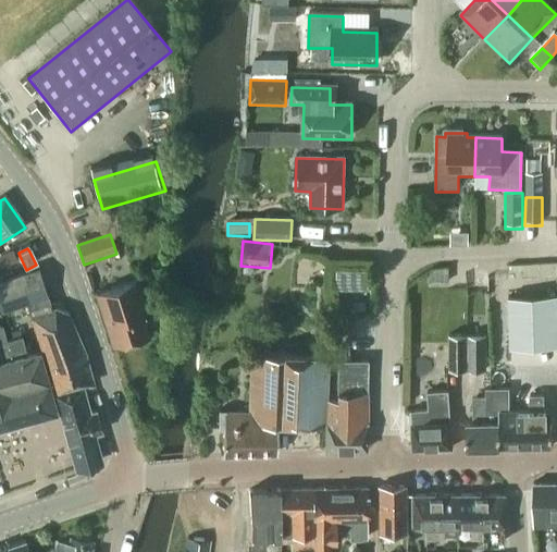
[(54,310),(51,311),(38,270),(0,282),(0,315),(26,306),(41,354),(75,471),(97,466),(100,460),(94,437),(101,434),(95,414),(89,415),(83,390),(94,387),(84,354),(69,317),(54,310)]
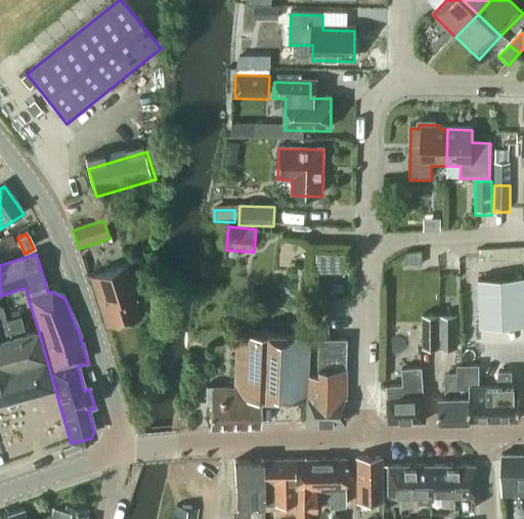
[(423,266),(423,254),(408,254),(408,266),(423,266)]
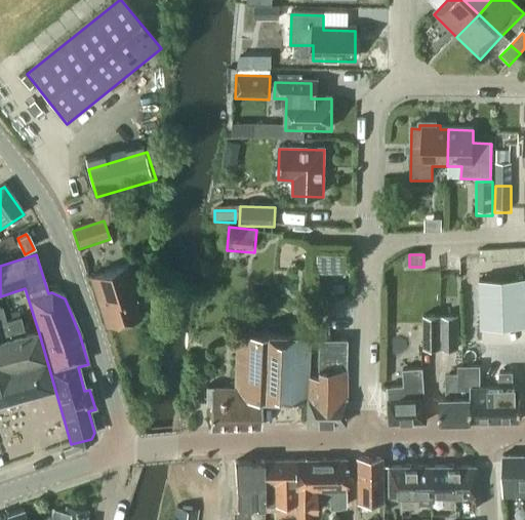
[(128,266),(89,278),(107,330),(140,319),(130,288),(135,287),(128,266)]
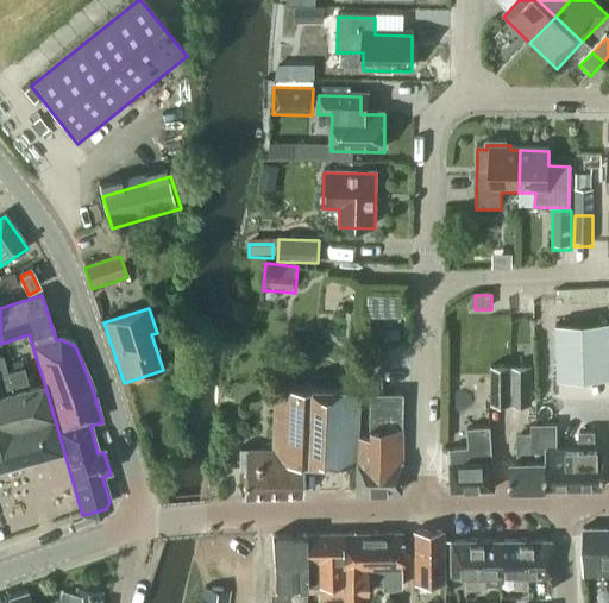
[(608,325),(554,327),(557,384),(608,382),(608,325)]
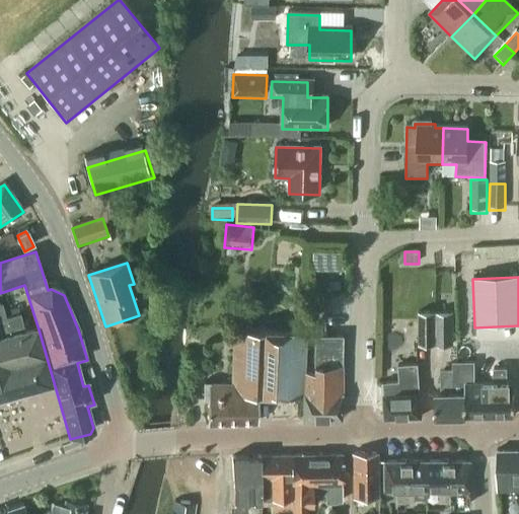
[(0,401),(53,387),(36,329),(24,334),(19,316),(6,320),(2,306),(0,306),(0,401)]
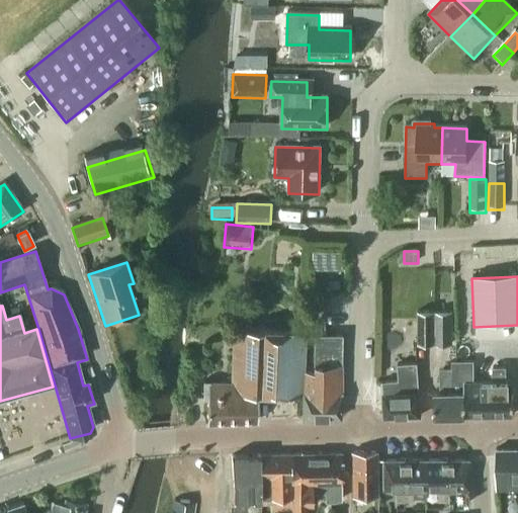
[(453,313),(435,314),(435,347),(453,347),(453,313)]
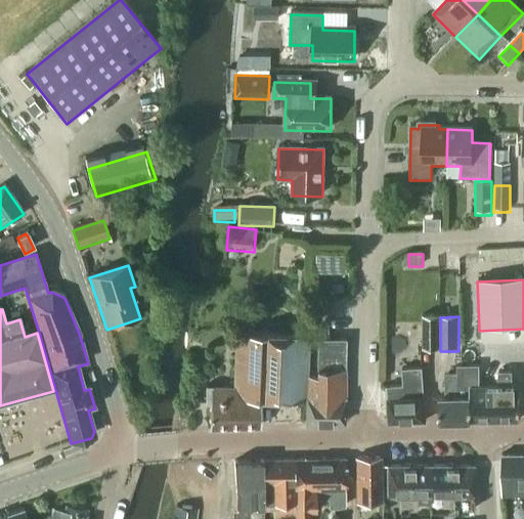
[(422,317),(422,351),(440,351),(440,317),(422,317)]
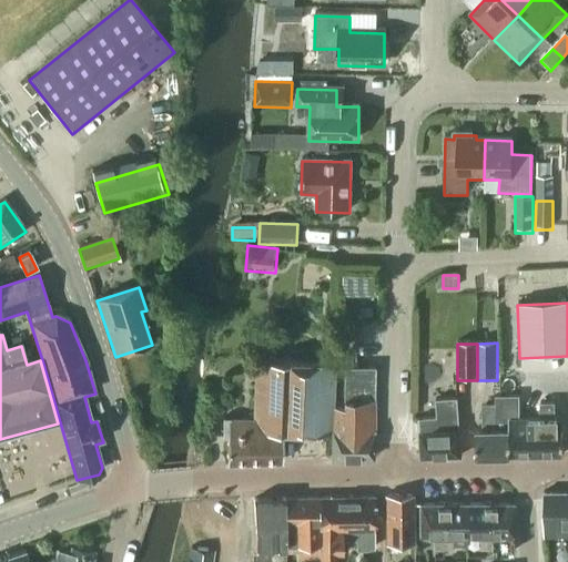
[(315,436),(332,436),(334,410),(334,364),(255,364),(254,408),(253,408),(253,420),(222,420),(222,441),(227,441),(227,465),(282,466),(282,435),(315,435),(315,436)]
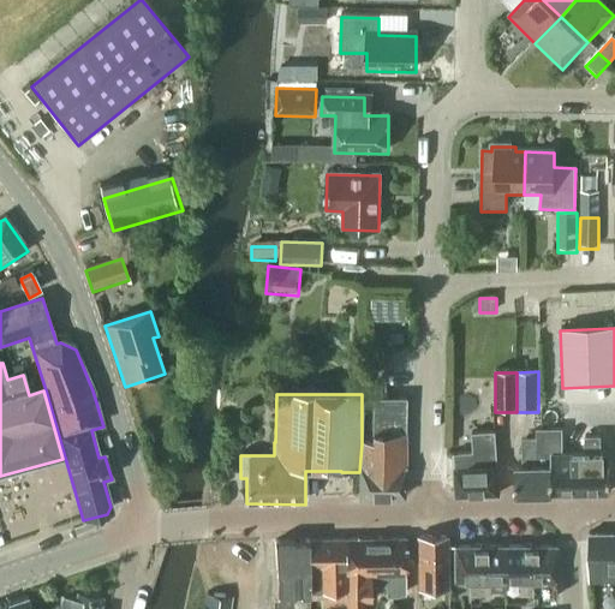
[(362,445),(359,472),(359,500),(404,501),(405,401),(372,401),(372,445),(362,445)]
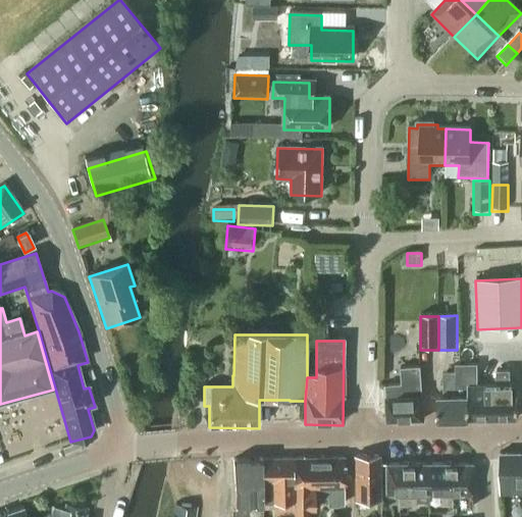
[(422,422),(421,386),(421,369),(401,370),(402,386),(384,388),(385,400),(386,423),(422,422)]
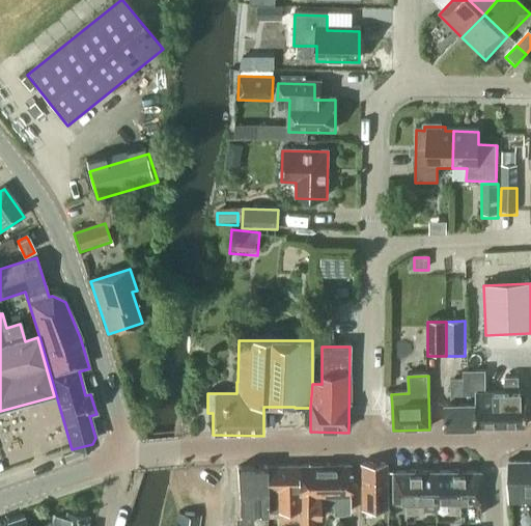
[(463,376),(463,385),(463,393),(476,393),(476,428),(526,428),(525,393),(518,393),(518,380),(505,380),(505,394),(485,394),(485,376),(463,376)]
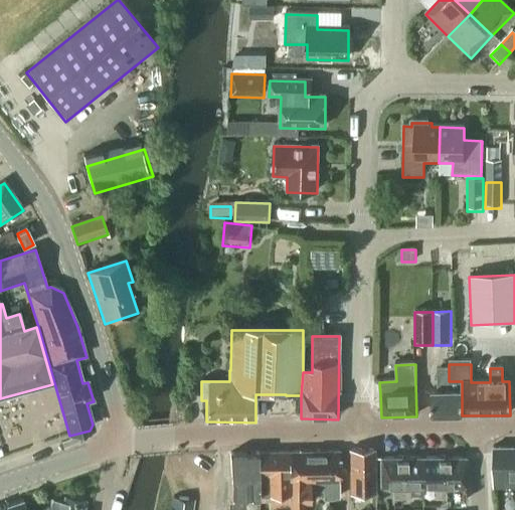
[(432,415),(462,415),(462,381),(449,381),(449,373),(438,373),(438,392),(432,392),(432,415)]
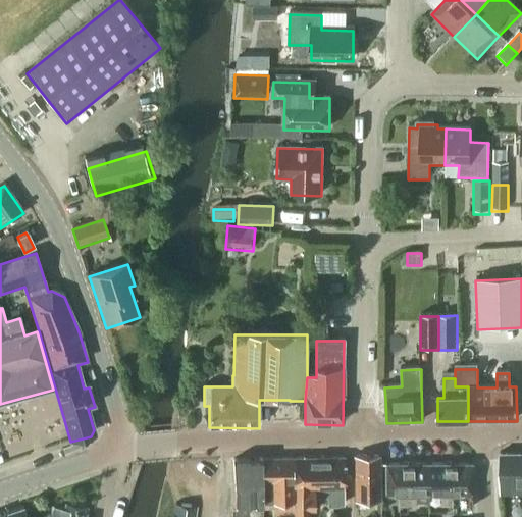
[(521,455),(499,455),(500,497),(521,497),(521,455)]
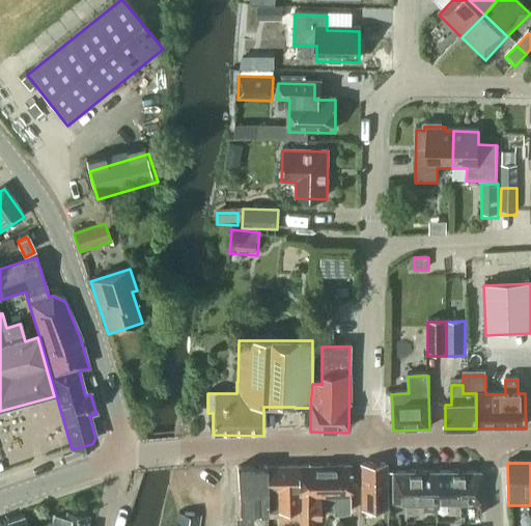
[(361,511),(387,510),(386,466),(360,467),(361,511)]
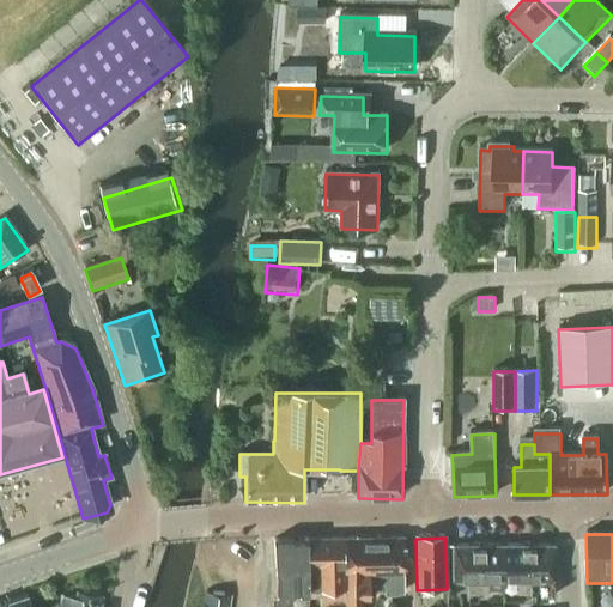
[(309,541),(309,594),(344,593),(344,600),(346,600),(346,606),(362,606),(362,602),(370,602),(370,586),(384,587),(384,598),(393,598),(404,595),(404,540),(309,541)]
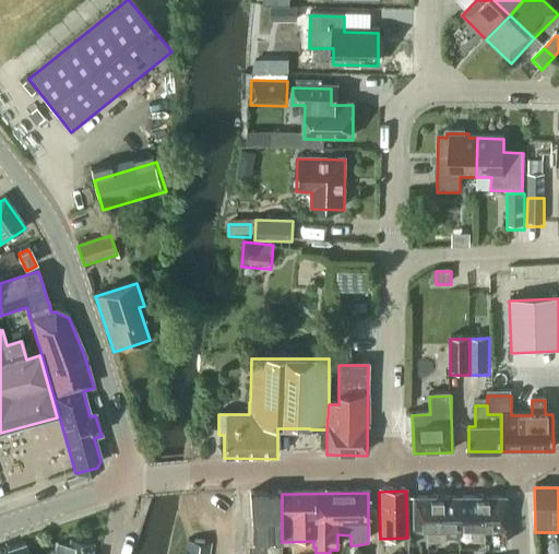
[(265,542),(282,542),(282,494),(281,494),(249,495),(251,522),(250,543),(251,553),(266,553),(265,542)]
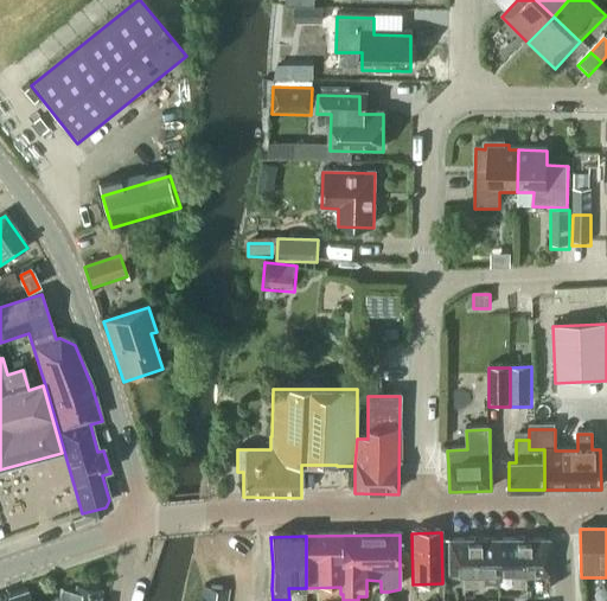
[(498,576),(498,542),(473,543),(474,589),(484,589),(484,576),(498,576)]
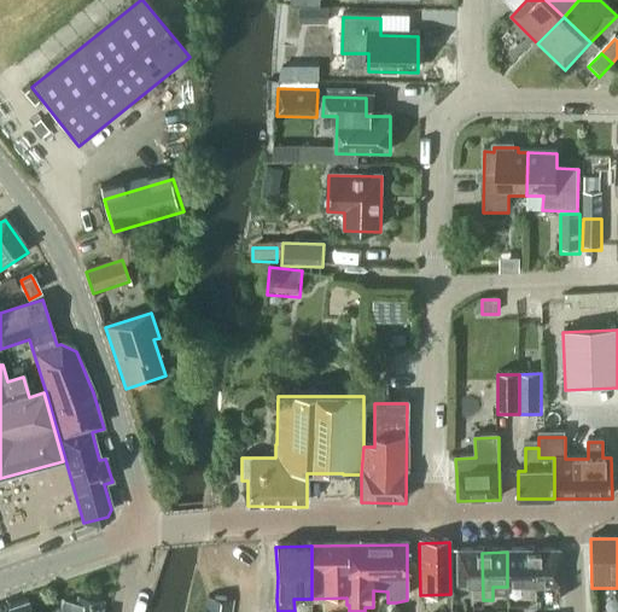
[(532,552),(507,552),(507,587),(522,587),(522,599),(532,599),(532,582),(532,552)]
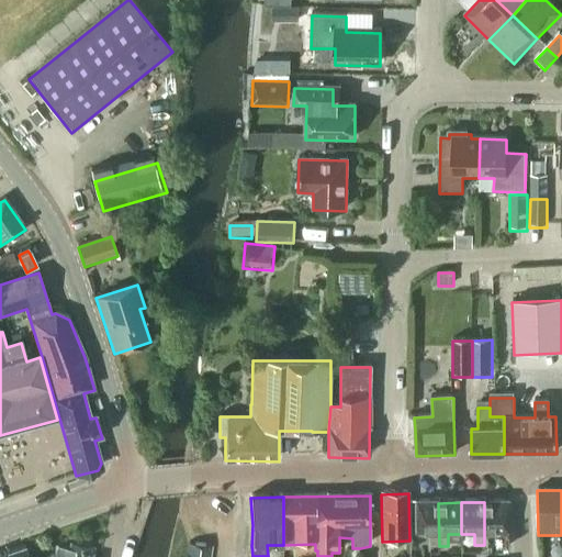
[(507,502),(484,502),(484,530),(484,545),(489,545),(489,550),(507,550),(507,533),(507,502)]
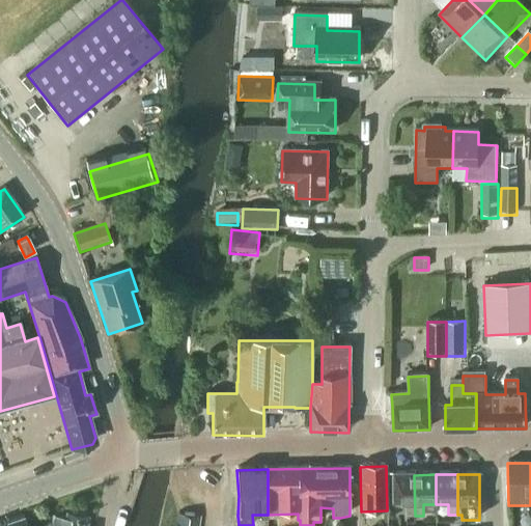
[(404,516),(415,516),(414,475),(392,475),(392,504),(404,504),(404,516)]
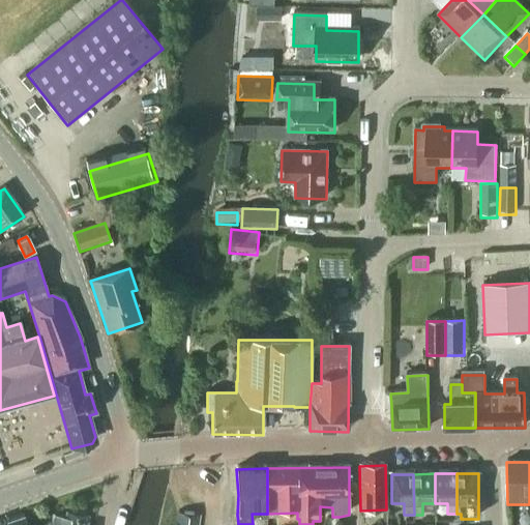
[(199,524),(200,517),(177,514),(175,524),(199,524)]
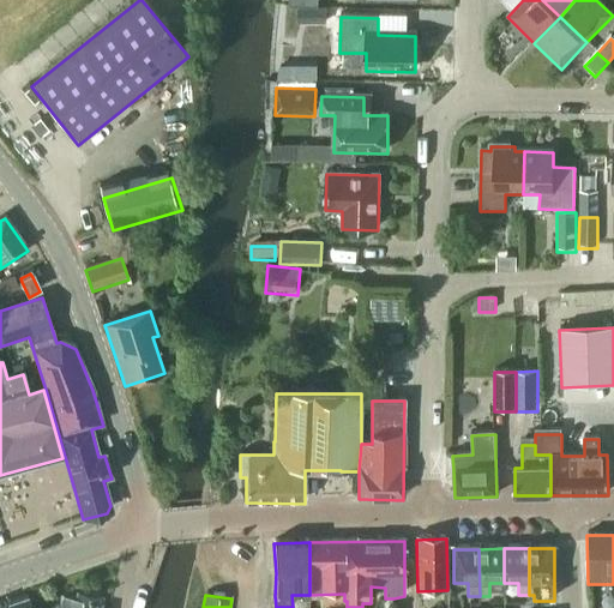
[(102,607),(103,600),(77,597),(77,602),(60,600),(59,607),(102,607)]
